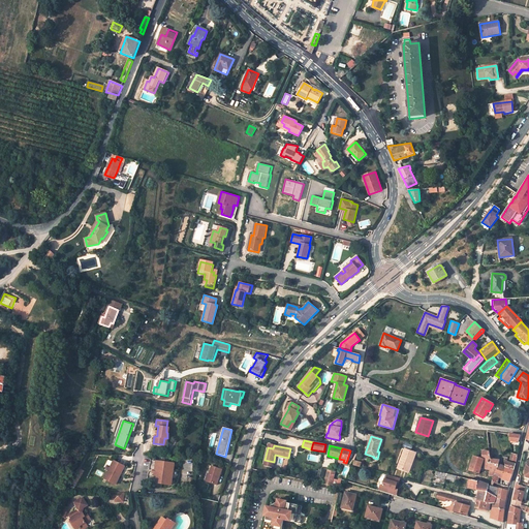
[(414,453),(405,448),(398,468),(409,472),(412,464),(410,463),(414,453)]
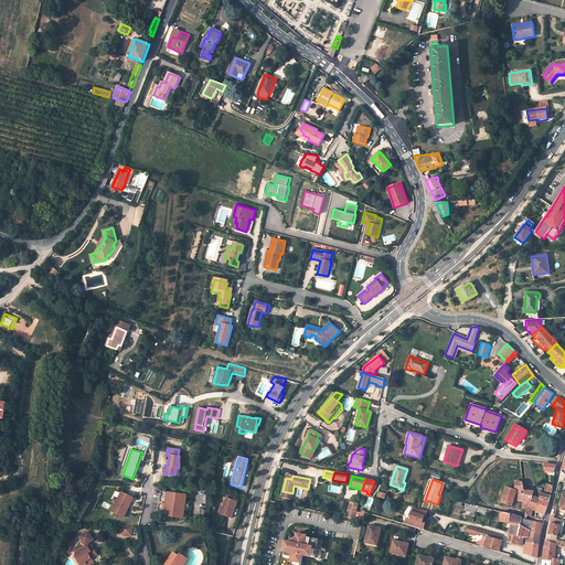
[(523,482),(515,481),(515,490),(507,487),(501,502),(512,505),(513,502),(519,504),(520,500),(524,501),(522,507),(528,508),(532,496),(533,491),(523,490),(523,482)]
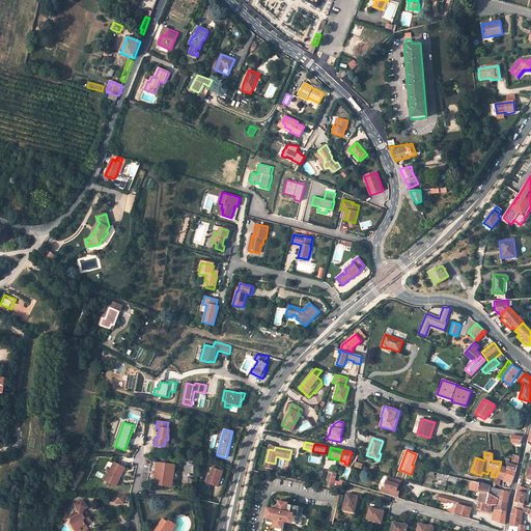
[(122,466),(115,462),(106,480),(116,486),(121,476),(118,474),(122,466)]
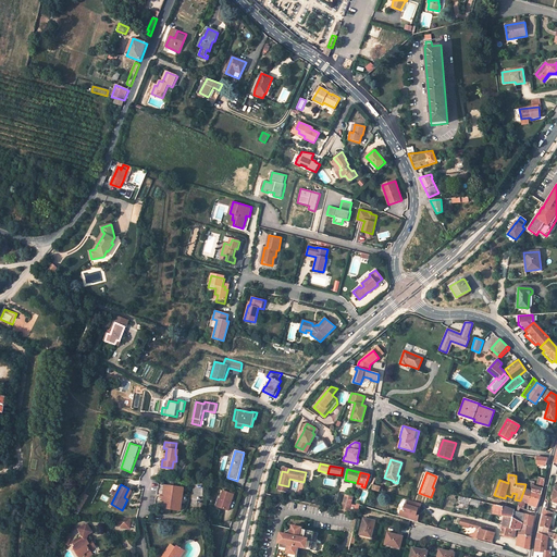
[(184,486),(164,484),(163,495),(161,495),(161,497),(163,497),(162,508),(181,510),(184,486)]
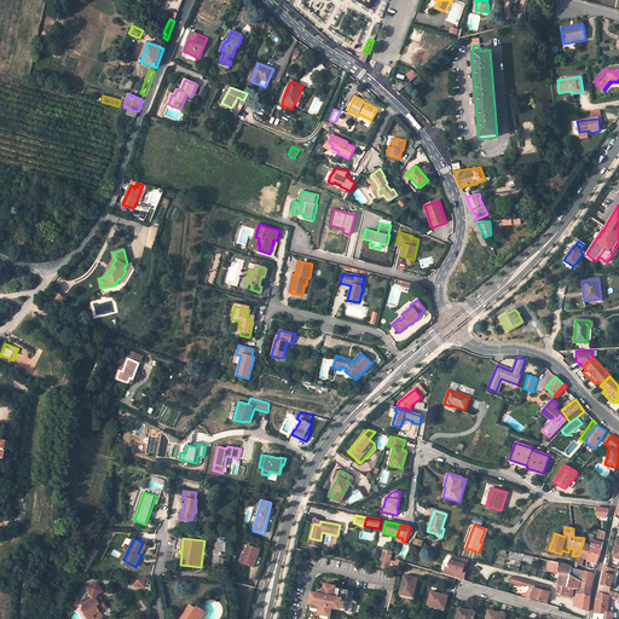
[(603,543),(593,539),(593,538),(589,538),(591,545),(586,560),(596,563),(601,553),(603,543)]
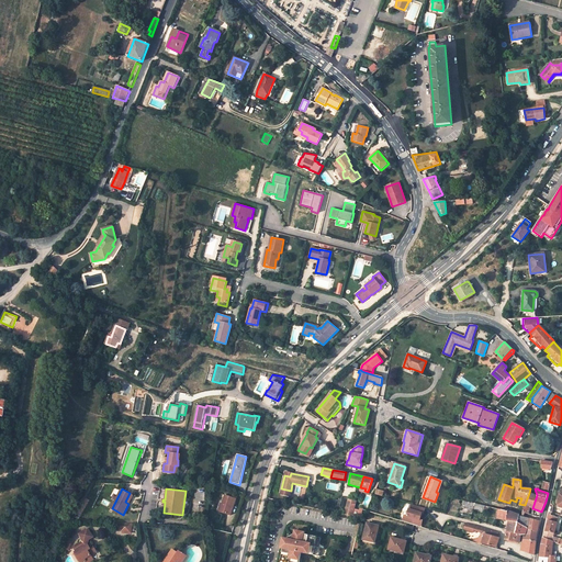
[(537,495),(529,493),(525,505),(523,512),(528,514),(530,507),(532,508),(537,495)]
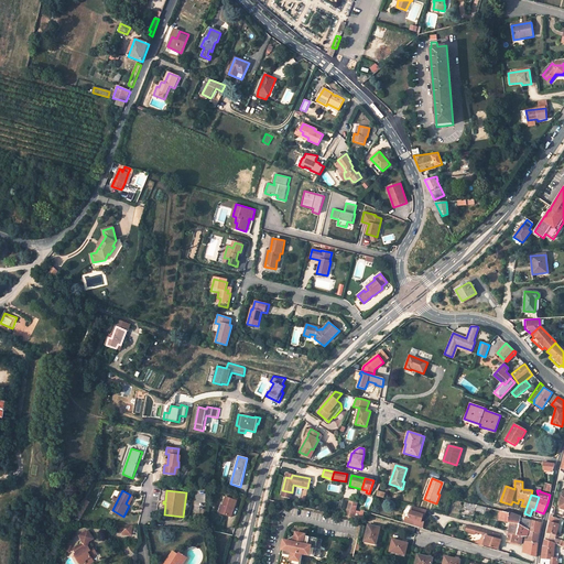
[(231,518),(236,501),(225,498),(220,514),(231,518)]
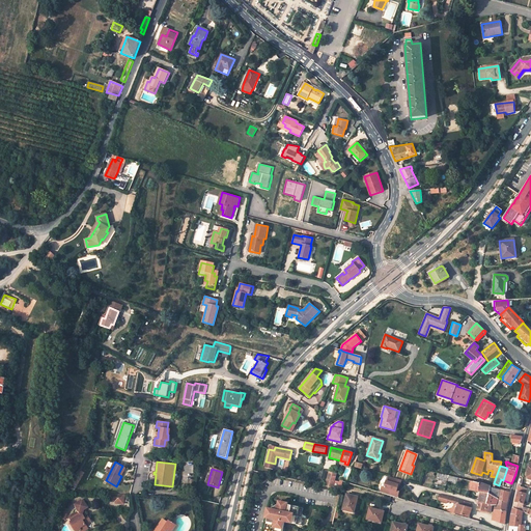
[(330,473),(329,472),(326,486),(333,488),(335,479),(337,474),(330,473)]
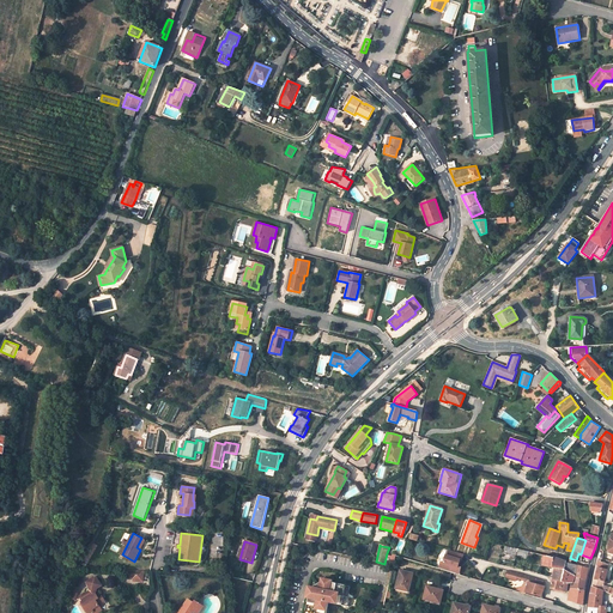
[(462,565),(465,554),(451,551),(449,550),(445,563),(443,563),(441,569),(457,574),(460,568),(461,564),(462,565)]
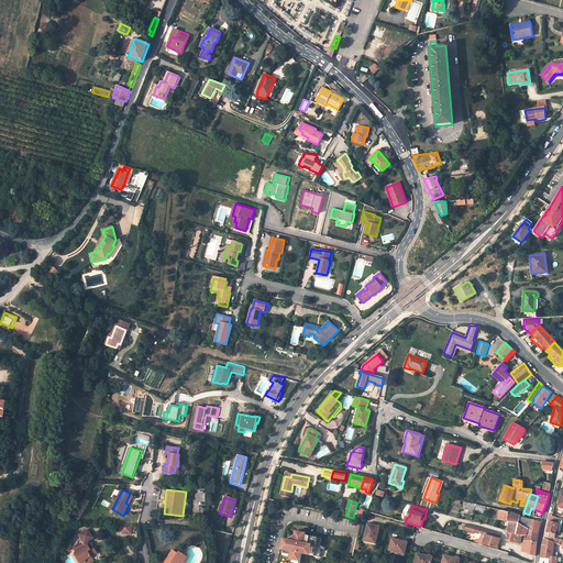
[(362,510),(355,508),(353,518),(362,519),(364,510),(362,509),(362,510)]
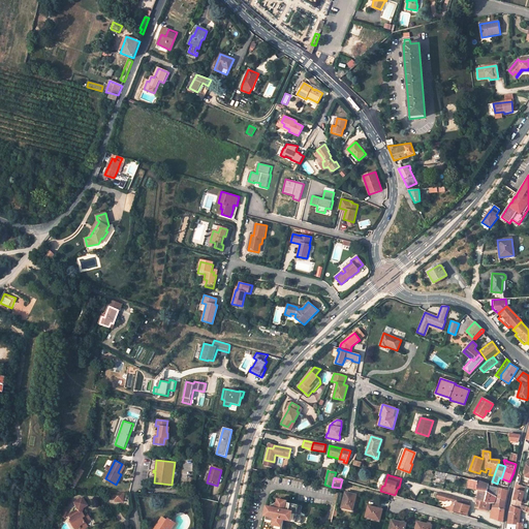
[(469,478),(467,488),(479,490),(475,507),(489,510),(490,503),(490,502),(485,501),(487,491),(489,485),(476,480),(469,478)]
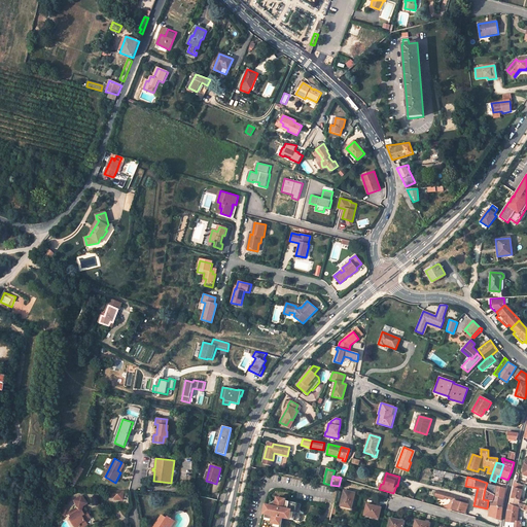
[(524,510),(525,505),(519,503),(519,500),(520,500),(522,490),(522,489),(523,486),(517,483),(516,482),(514,482),(513,485),(514,488),(511,502),(510,501),(510,503),(518,507),(524,510)]
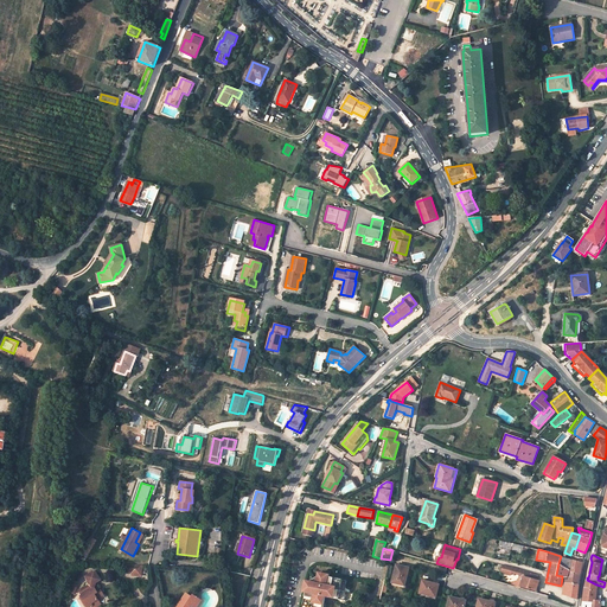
[(573,560),(561,556),(558,563),(556,575),(562,576),(562,577),(568,577),(570,570),(573,560)]
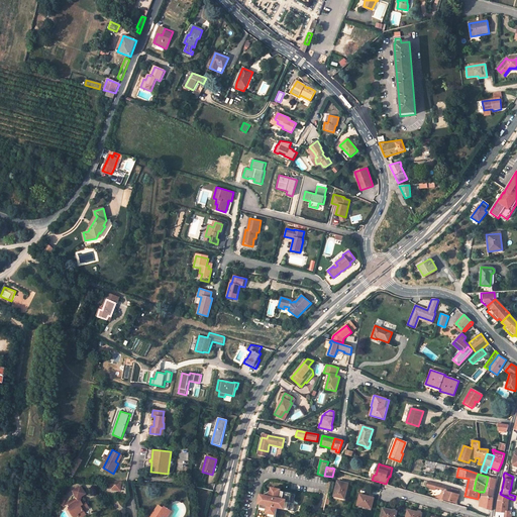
[(497,479),(489,477),(487,486),(486,488),(485,493),(483,493),(479,506),(491,510),(493,497),(495,489),(497,479)]
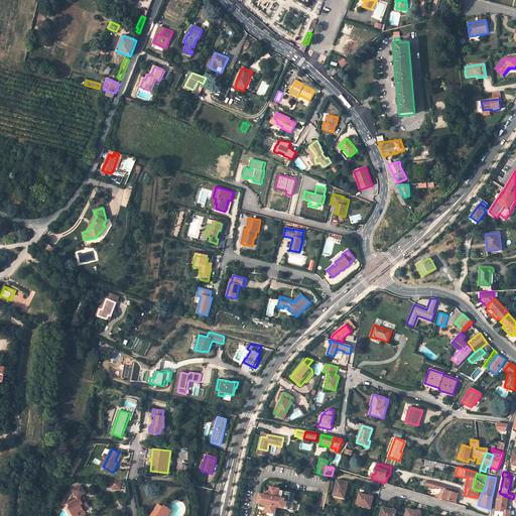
[(121,481),(113,480),(112,487),(112,489),(120,490),(121,481)]
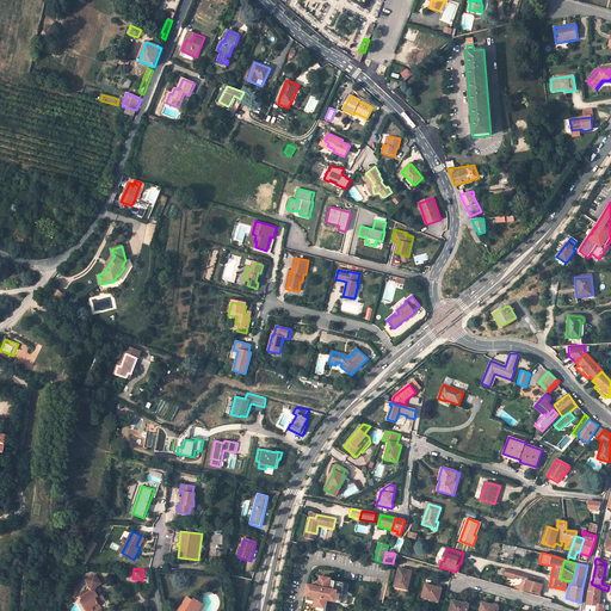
[(412,572),(399,568),(395,585),(400,586),(400,587),(407,590),(412,572)]
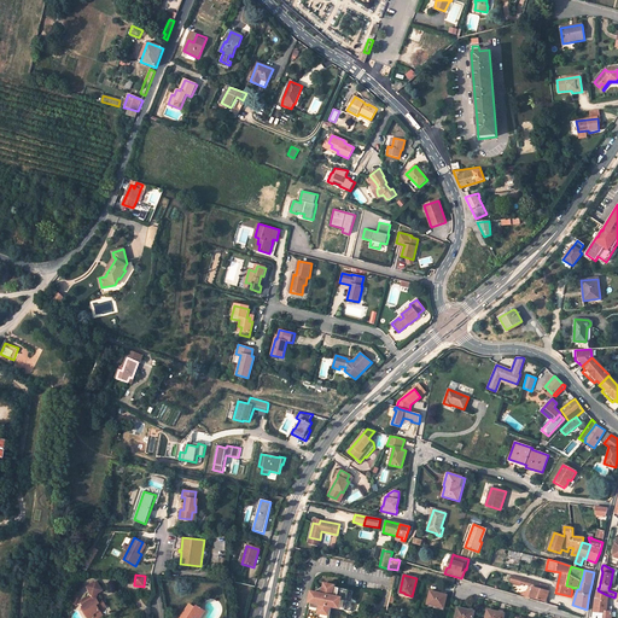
[(530,598),(546,601),(549,592),(548,592),(548,590),(548,586),(531,581),(530,584),(528,590),(519,595),(530,599),(530,598)]
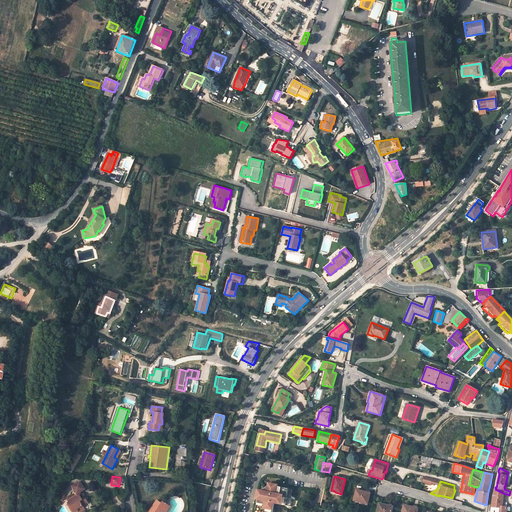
[(82,500),(80,496),(81,494),(81,492),(83,491),(84,487),(81,483),(80,482),(75,485),(74,489),(74,490),(73,494),(70,496),(72,501),(68,503),(72,511),(77,509),(78,511),(81,511),(85,510),(82,506),(88,503),(85,499),(82,500)]
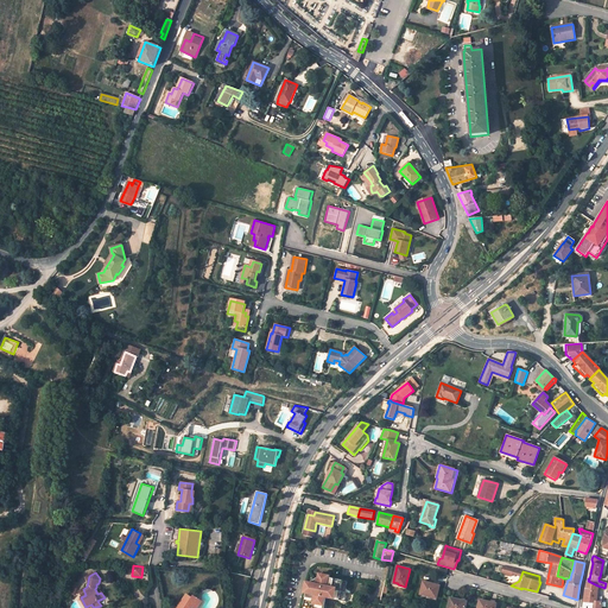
[(324,575),(320,575),(318,578),(310,583),(306,583),(305,588),(308,588),(306,590),(309,590),(308,594),(306,594),(303,607),(323,607),(325,599),(346,602),(348,593),(346,591),(347,582),(329,578),(324,577),(324,575)]
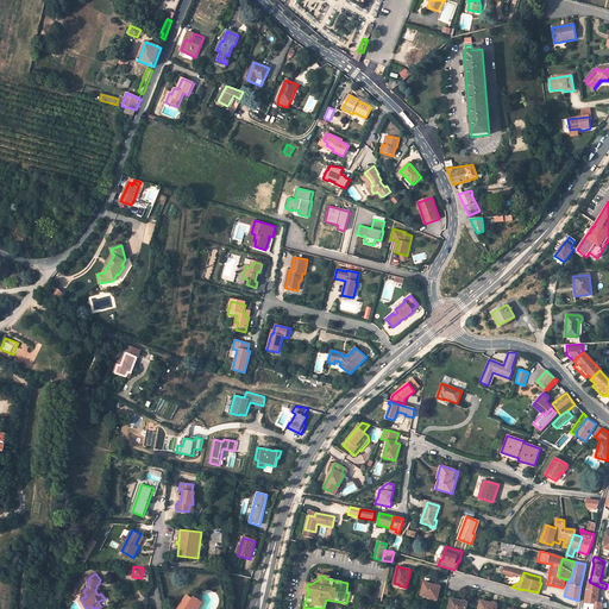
[(440,585),(424,582),(421,595),(437,598),(440,585)]
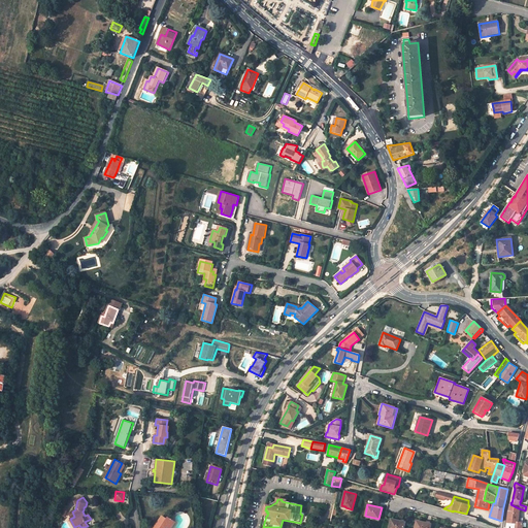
[(522,527),(523,522),(518,522),(519,508),(510,504),(509,504),(507,513),(506,523),(515,524),(517,523),(516,527),(522,527)]
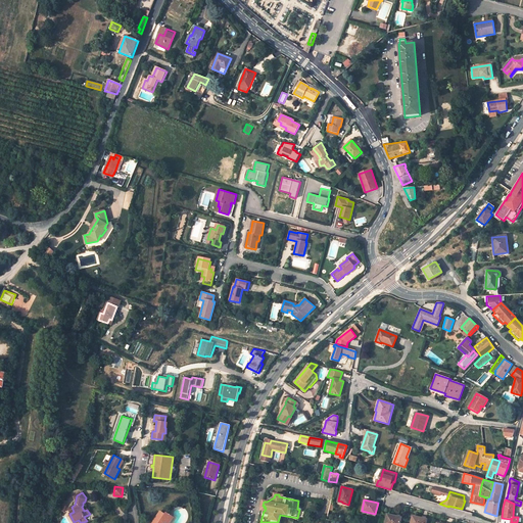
[(173,516),(167,512),(165,514),(161,512),(159,512),(159,513),(158,515),(157,515),(157,517),(155,519),(154,520),(154,521),(153,522),(163,522),(164,522),(165,522),(168,522),(170,522),(171,522),(171,521),(172,519),(173,519),(173,516)]
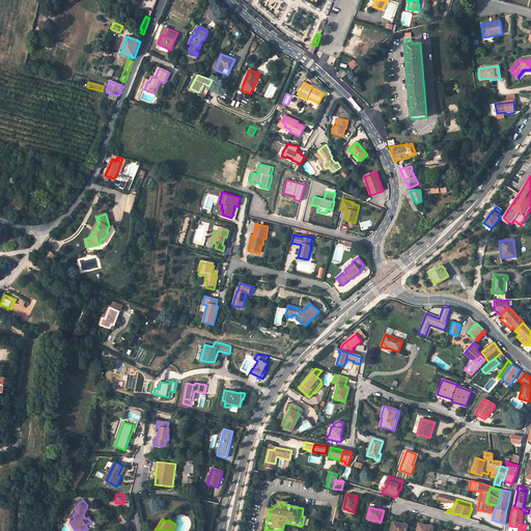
[(406,530),(408,525),(393,522),(390,530),(406,530)]
